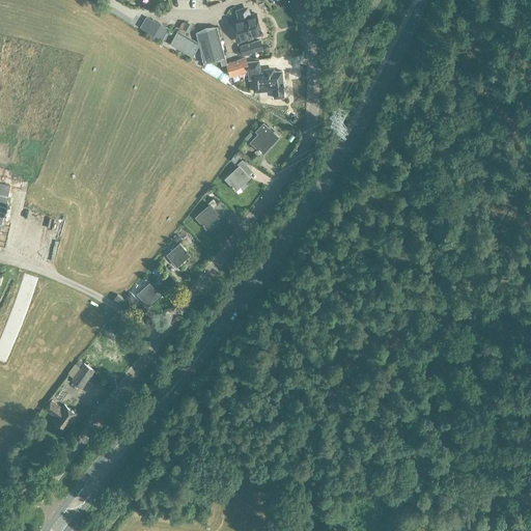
[(242,18),(232,21),(239,42),(261,33),(255,14),(251,16),(248,7),(239,10),(242,18)]
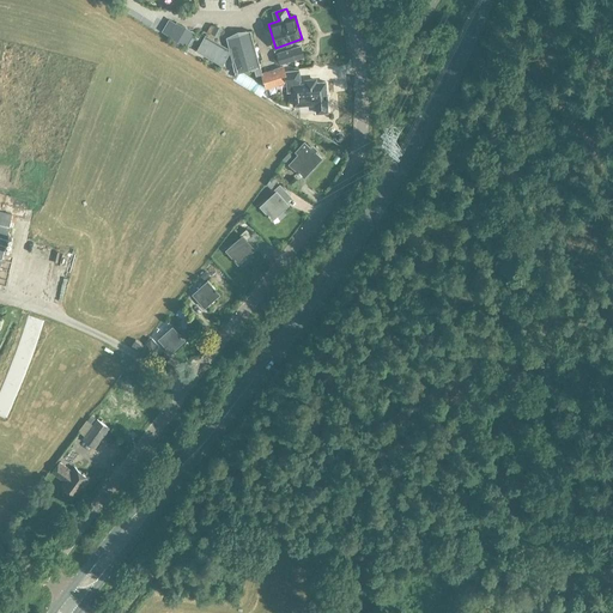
[(188,46),(193,37),(195,34),(176,23),(169,19),(162,32),(169,36),(187,47),(188,46)]
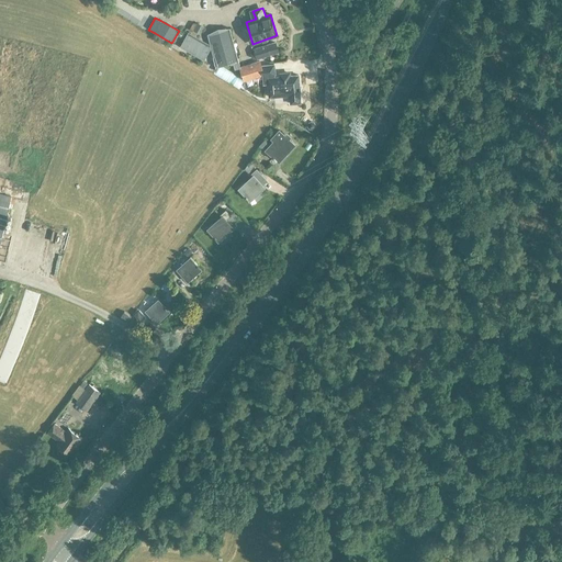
[(198,24),(193,31),(198,33),(201,35),(204,27),(201,24),(198,24)]
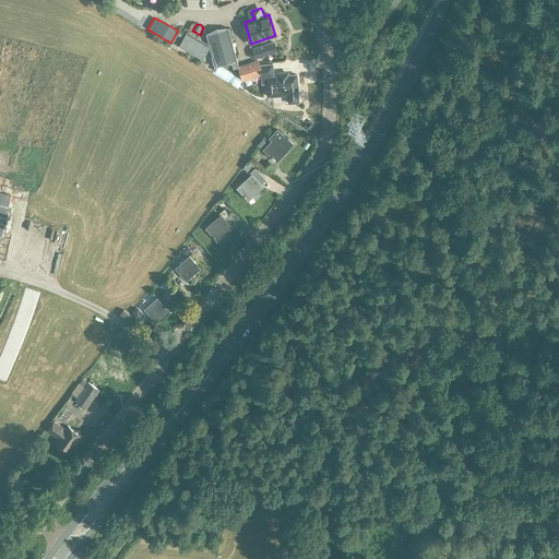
[(234,69),(239,68),(236,58),(235,59),(230,40),(232,40),(228,30),(206,36),(213,57),(212,57),(214,66),(221,64),(229,62),(229,63),(233,62),(234,69)]
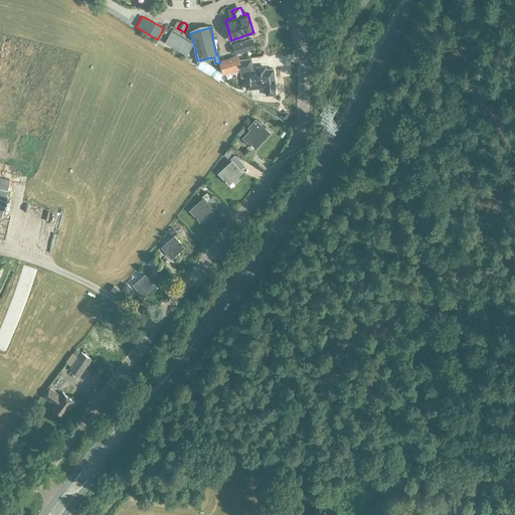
[(173,31),(167,42),(184,52),(187,54),(192,45),(189,44),(191,41),(173,31)]
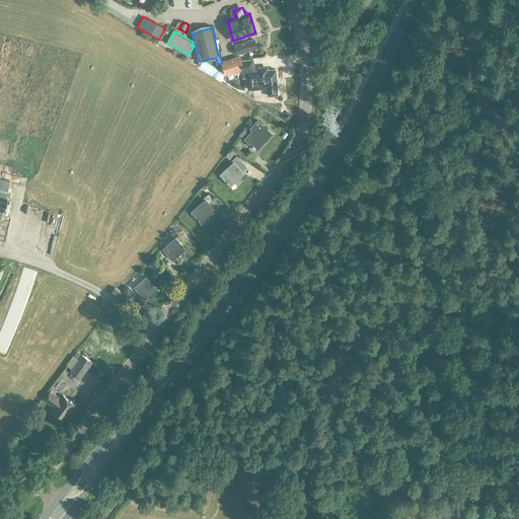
[(232,47),(231,48),(233,53),(235,55),(237,54),(256,49),(253,40),(232,47)]
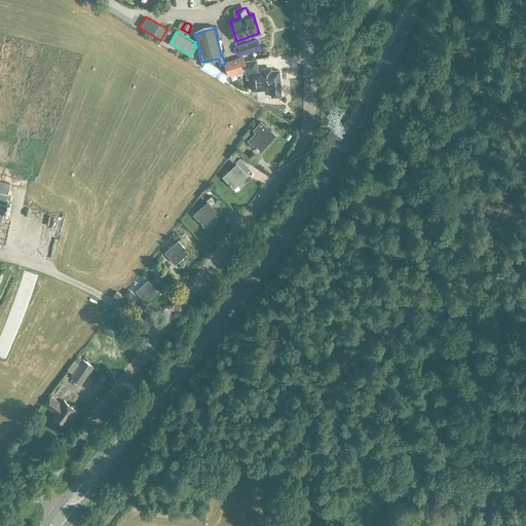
[(225,64),(228,76),(247,71),(243,58),(225,64)]
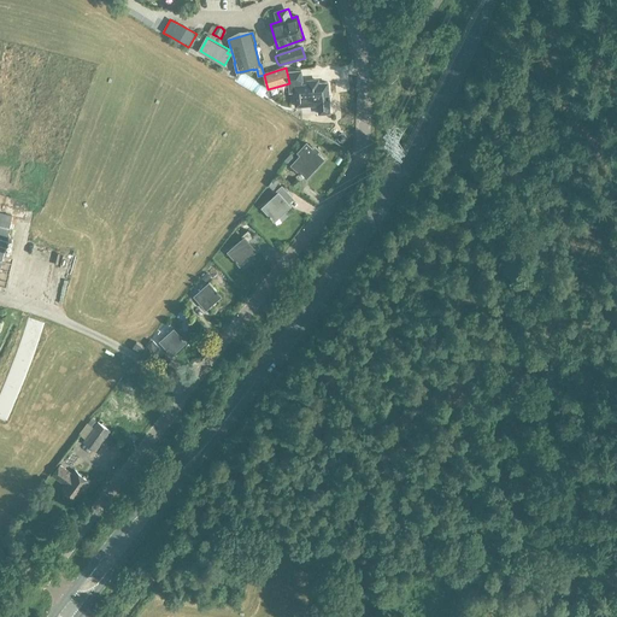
[(291,83),(291,88),(291,92),(294,92),(295,106),(300,106),(310,105),(318,104),(319,115),(329,113),(327,84),(319,84),(319,78),(306,80),(306,83),(303,84),(301,70),(289,71),(291,83)]
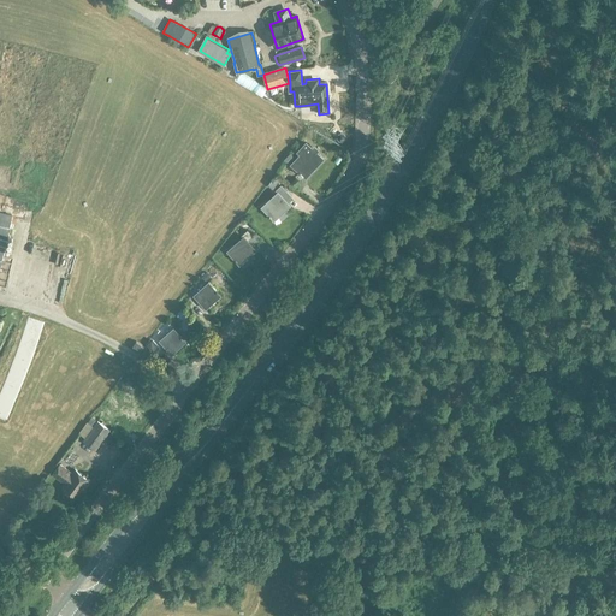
[(338,134),(336,137),(337,141),(341,142),(344,141),(345,138),(345,134),(342,132),(338,134)]
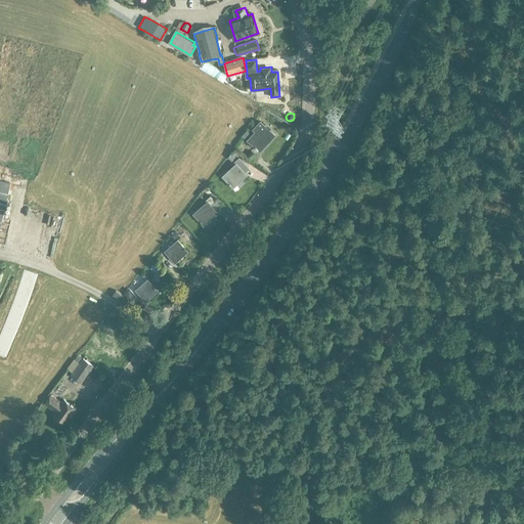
[(256,131),(248,139),(256,146),(255,147),(258,149),(269,137),(271,139),(274,135),(260,122),(253,129),(256,131)]
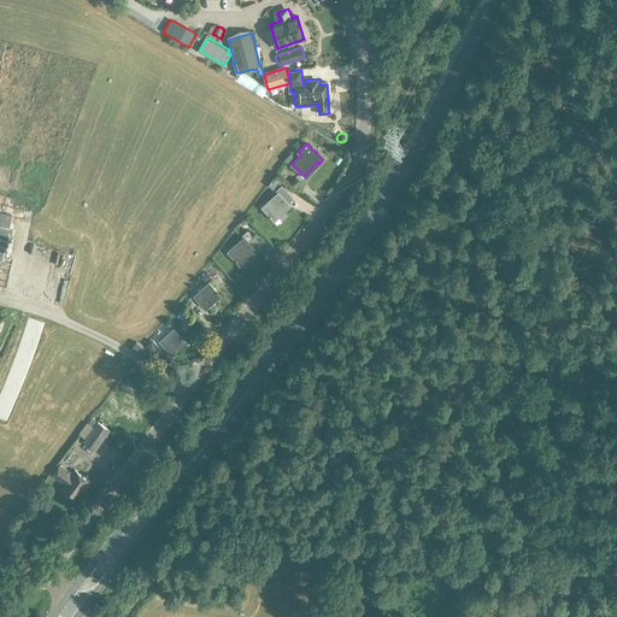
[(274,189),(276,187),(281,181),(275,176),(268,186),(274,189)]
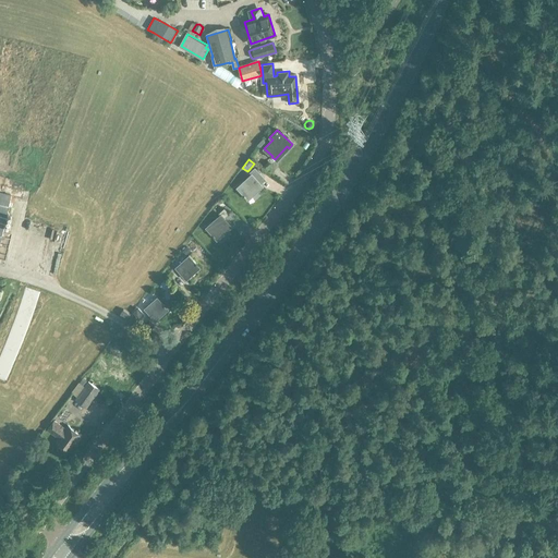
[(251,174),(237,187),(244,195),(244,196),(246,198),(247,198),(257,189),(258,191),(263,186),(251,174)]
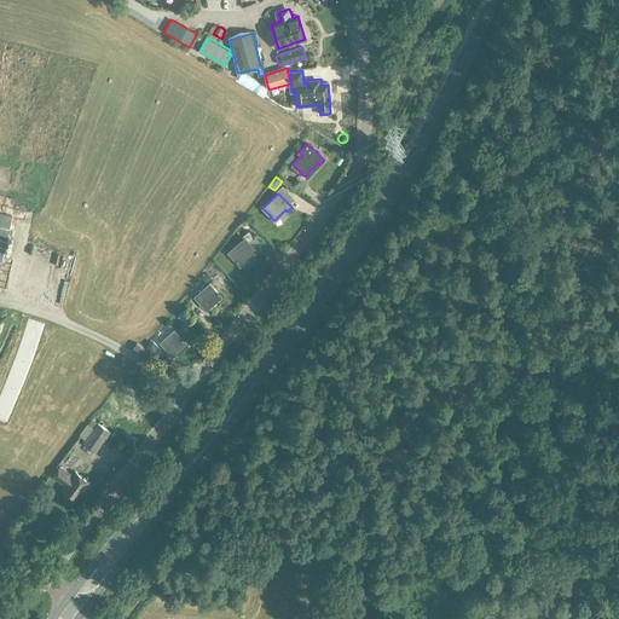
[(0,272),(9,238),(7,238),(12,217),(0,213),(0,272)]
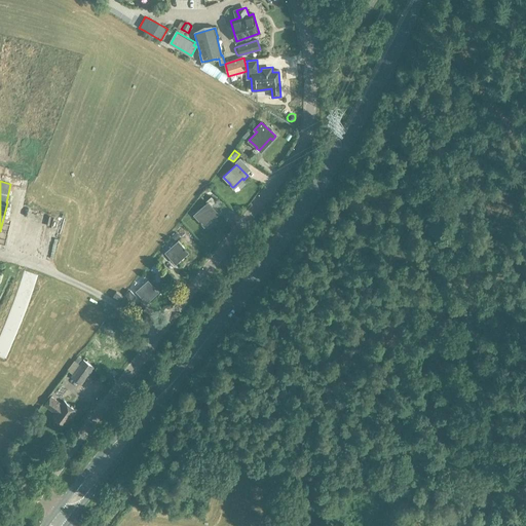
[(208,202),(194,215),(200,222),(202,225),(203,225),(203,224),(213,216),(215,218),(218,215),(208,202)]
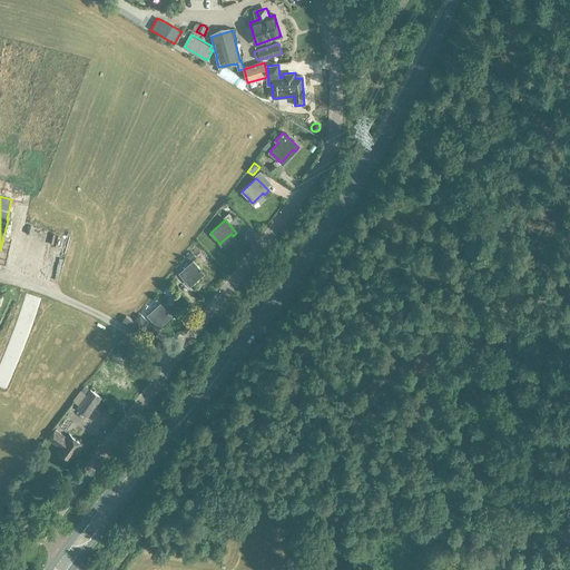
[(193,262),(179,274),(190,286),(195,282),(194,279),(202,273),(203,273),(203,272),(200,269),(199,269),(193,262)]
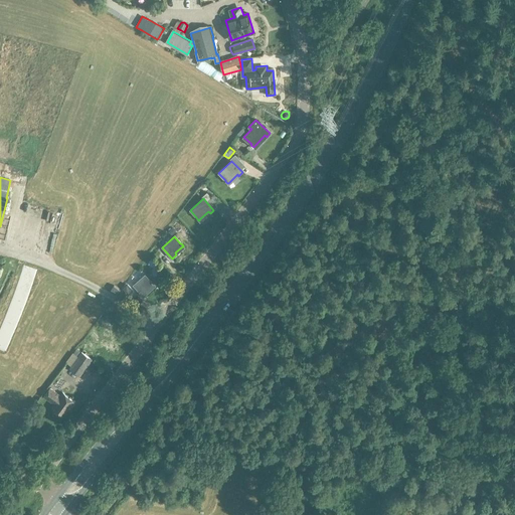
[(145,275),(134,285),(143,296),(147,293),(146,292),(153,285),(154,285),(152,282),(151,282),(145,275)]
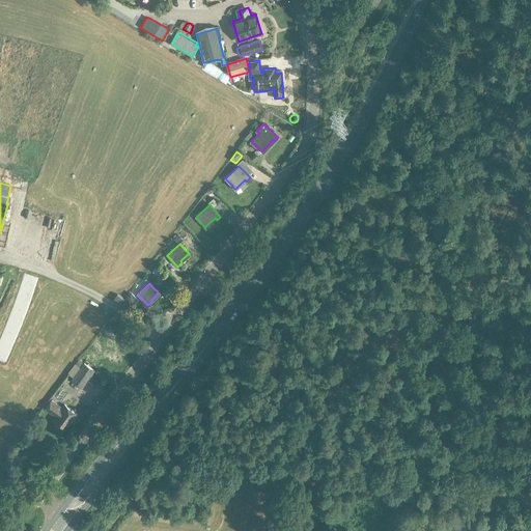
[(131,294),(128,298),(133,304),(136,300),(131,294)]
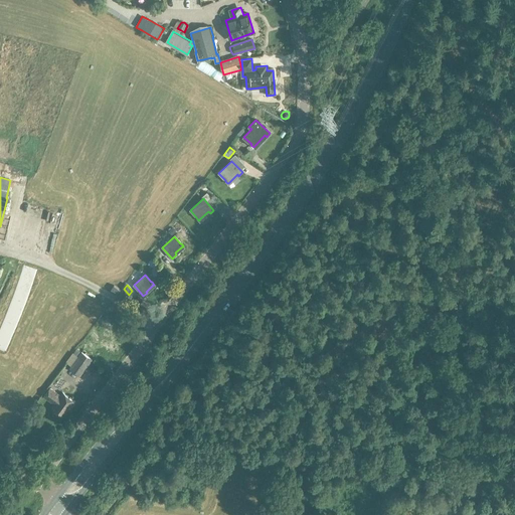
[(115,286),(111,291),(117,295),(121,290),(115,286)]
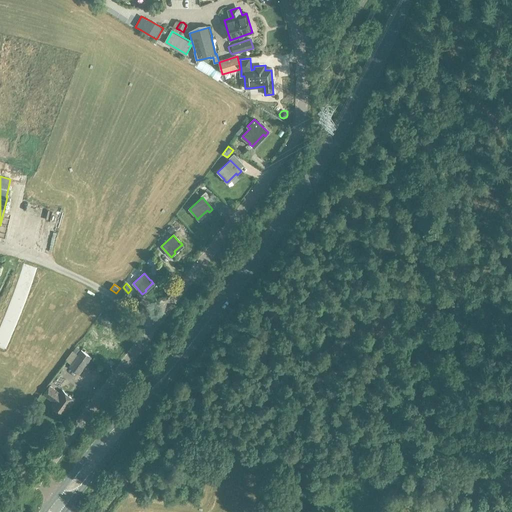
[(64,356),(68,361),(77,355),(74,350),(64,356)]
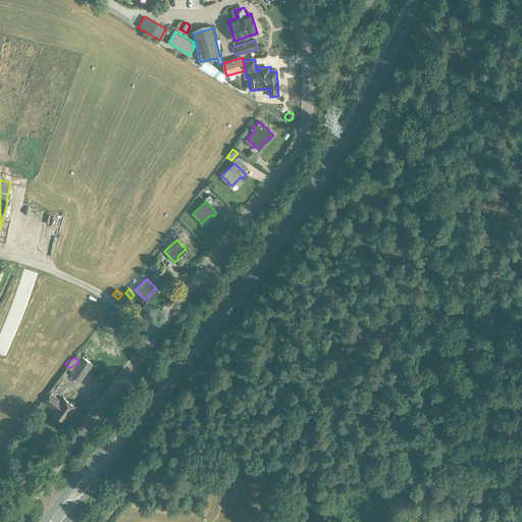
[(83,357),(70,374),(82,382),(94,365),(83,357)]
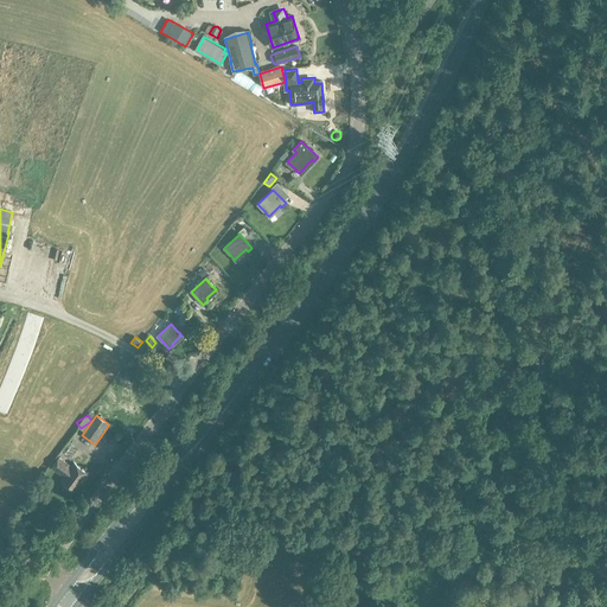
[(65,462),(57,472),(64,477),(61,481),(75,492),(89,474),(74,464),(71,467),(65,462)]
